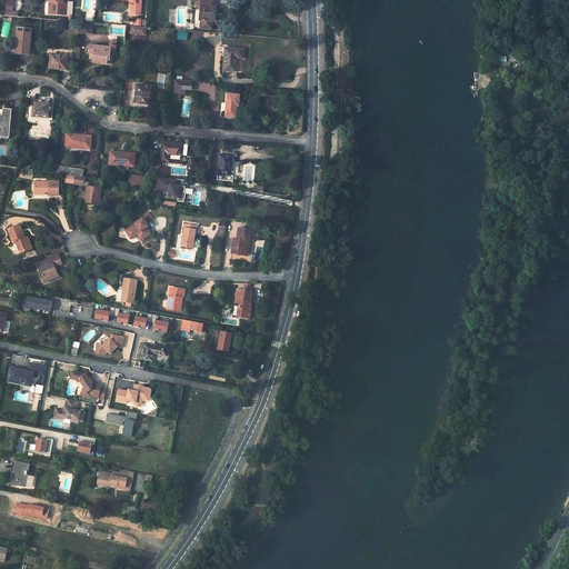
[(62,0),(49,0),(52,0),(51,12),(66,12),(66,0),(62,0)]
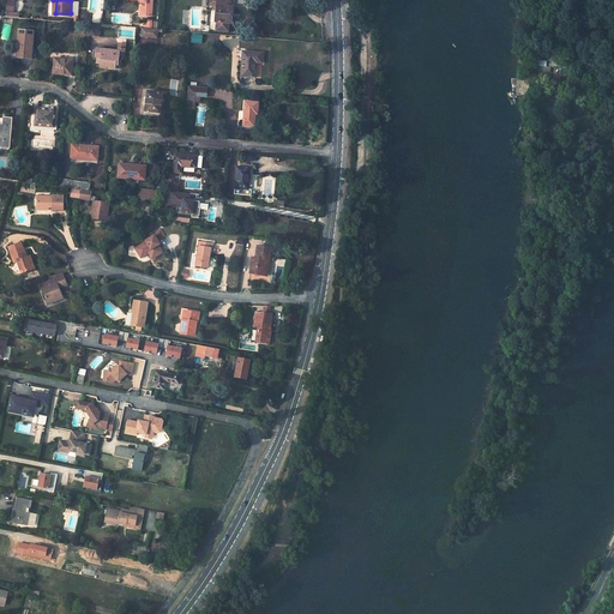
[(151,0),(138,0),(138,4),(144,4),(143,8),(142,16),(144,17),(149,17),(150,17),(151,0)]
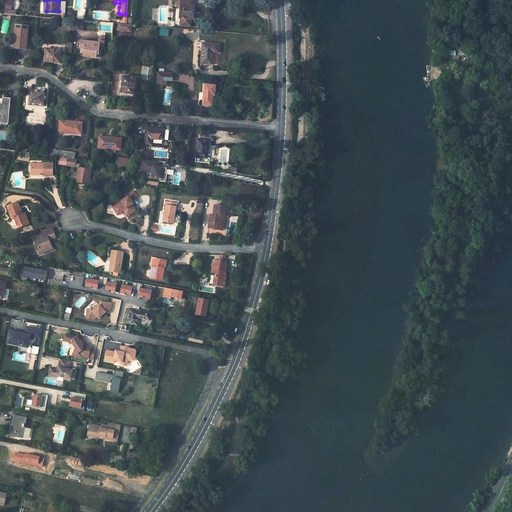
[(190,0),(179,0),(179,3),(178,16),(179,16),(178,23),(188,24),(189,17),(190,17),(191,4),(190,4),(190,0)]
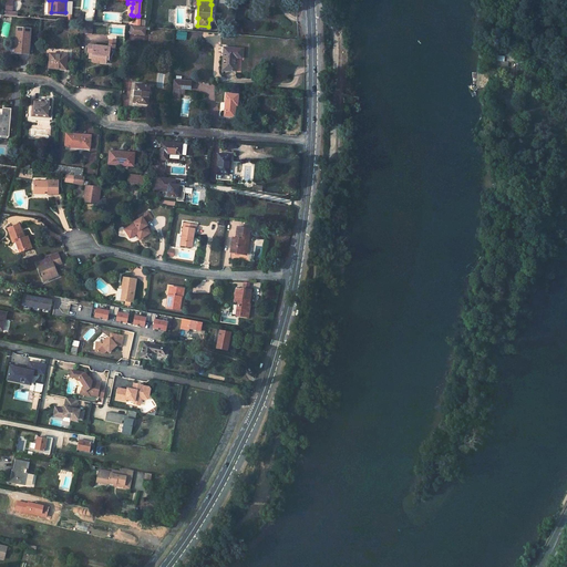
[(82,22),(82,32),(89,33),(91,23),(82,22)]
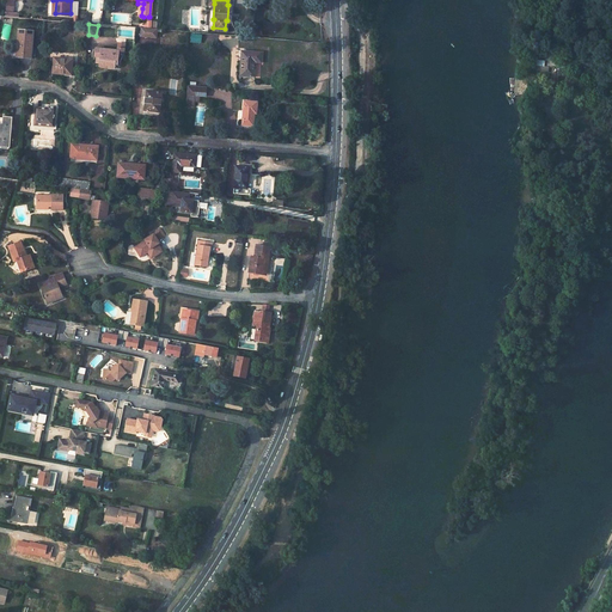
[(18,30),(16,57),(26,59),(30,32),(18,30)]
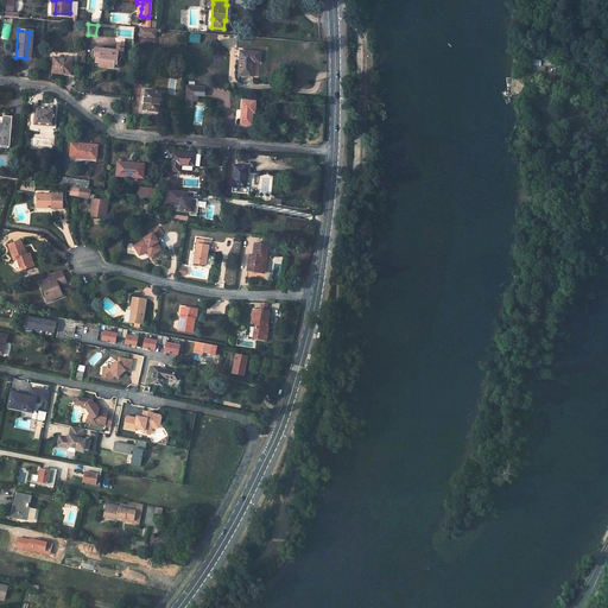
[(114,50),(97,49),(97,59),(107,59),(106,63),(112,64),(112,61),(114,62),(114,57),(118,57),(122,49),(114,48),(114,50)]
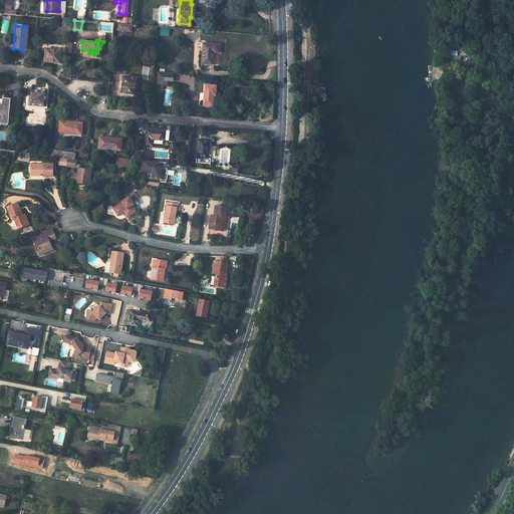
[(201,42),(200,63),(213,64),(213,52),(218,53),(219,44),(201,42)]
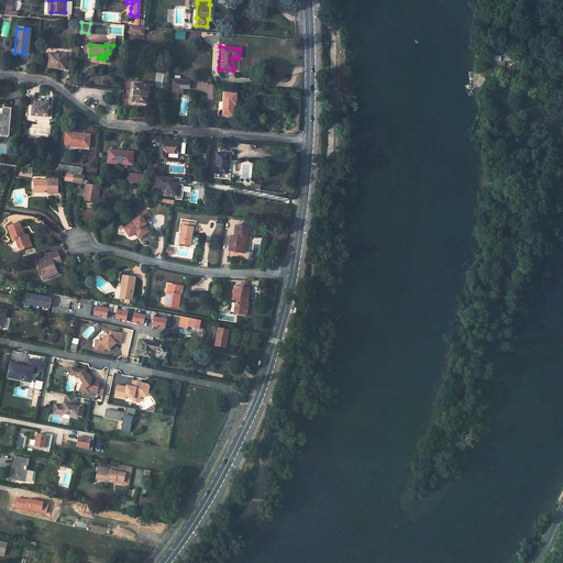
[(503,58),(503,61),(506,62),(525,64),(526,54),(504,51),(503,58)]
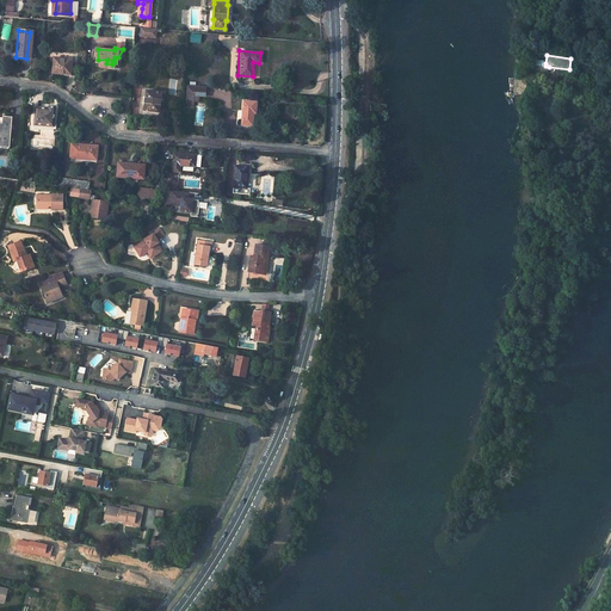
[(51,60),(50,74),(68,76),(71,61),(51,60)]
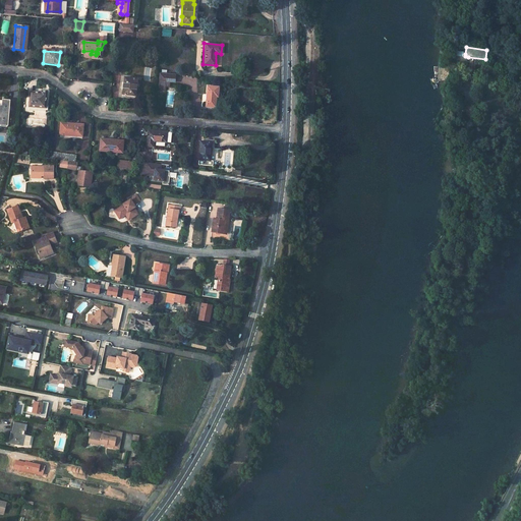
[(454,65),(467,66),(468,57),(465,56),(465,54),(464,54),(464,53),(455,51),(454,65)]
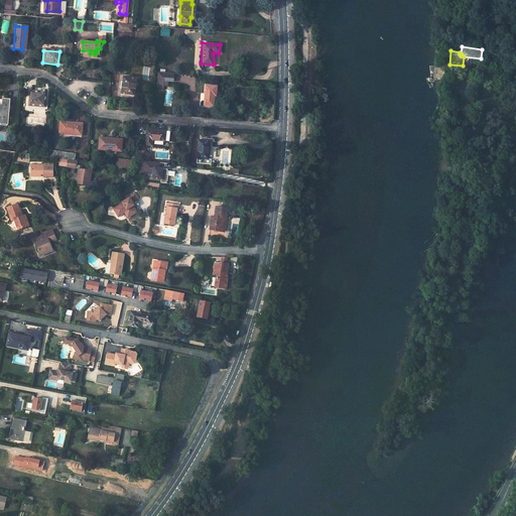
[(171,82),(171,75),(157,74),(156,81),(171,82)]
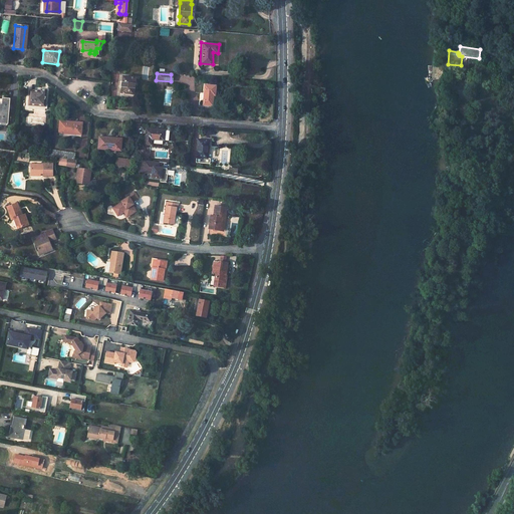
[(121,77),(119,94),(133,95),(135,78),(121,77)]
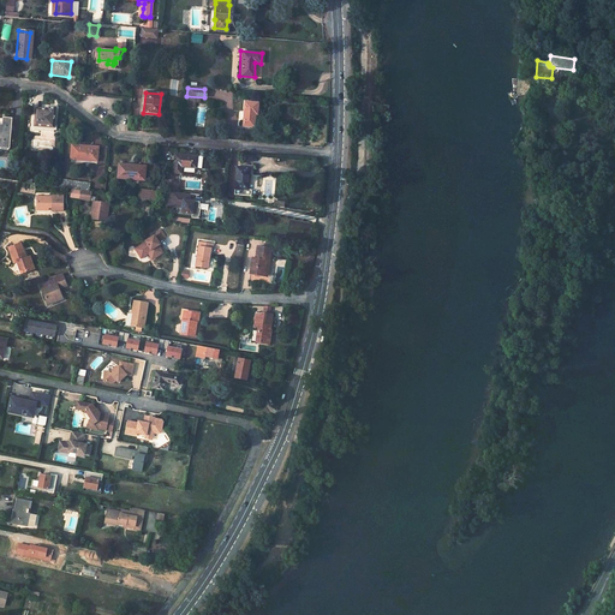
[(243,101),(240,124),(251,125),(252,117),(256,117),(258,103),(243,101)]
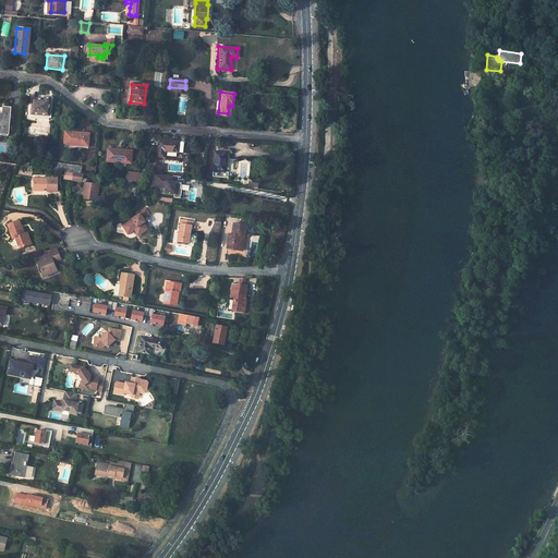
[(31,99),(28,113),(35,114),(35,112),(47,113),(49,98),(41,98),(41,100),(31,99)]
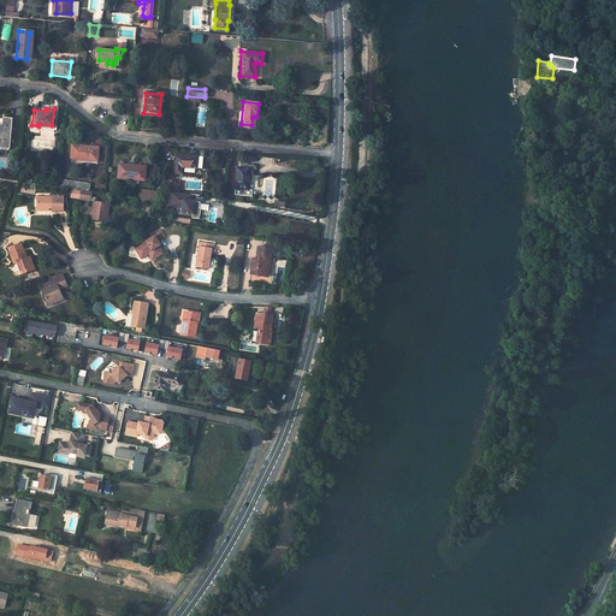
[(561,118),(562,108),(550,108),(550,125),(562,125),(561,118)]
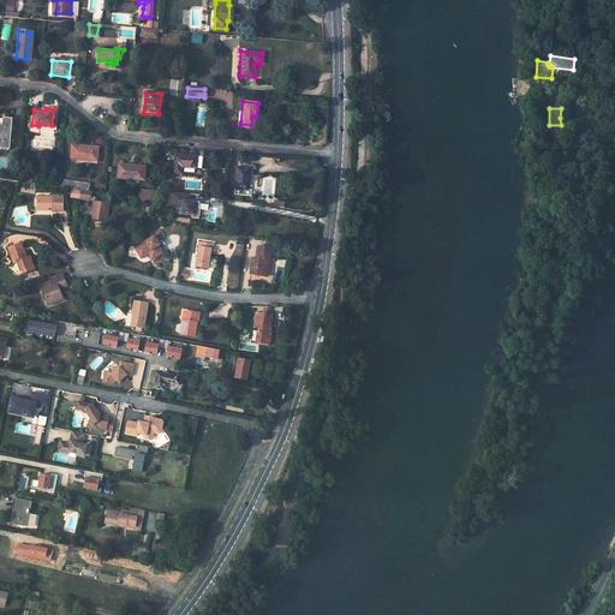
[(72,144),(70,159),(96,161),(97,148),(72,144)]
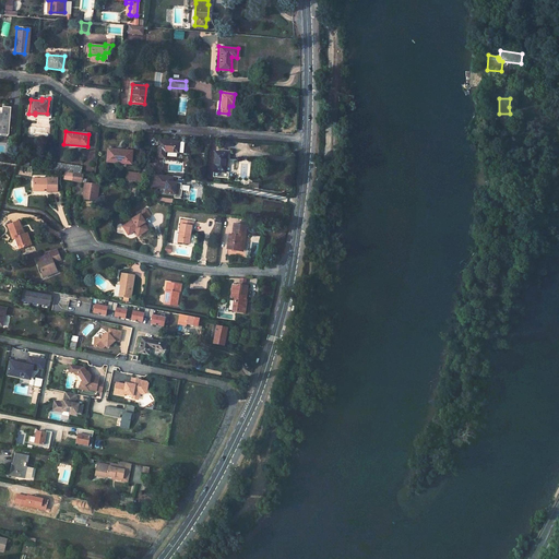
[(157,140),(154,156),(162,157),(162,152),(176,153),(178,142),(157,140)]
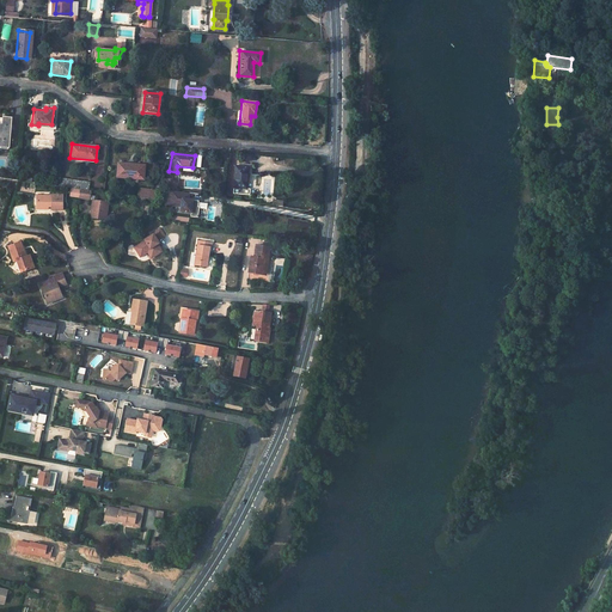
[(117,164),(116,177),(142,181),(144,166),(117,164)]
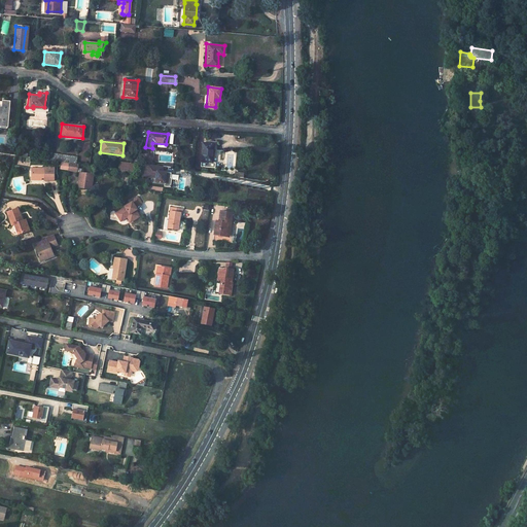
[(202,143),(200,162),(200,166),(213,168),(214,163),(212,163),(214,144),(202,143)]
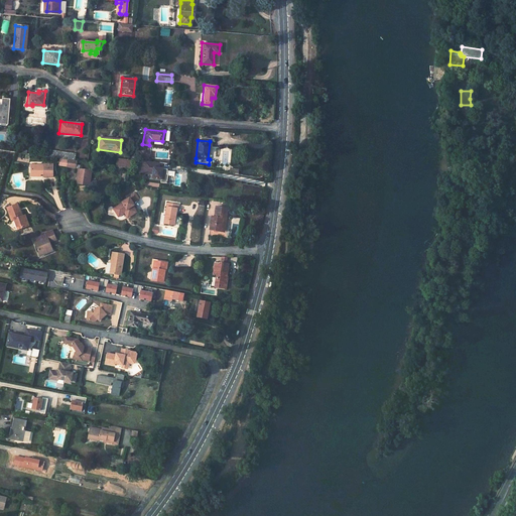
[(74,153),(48,149),(47,157),(67,159),(73,161),(74,153)]
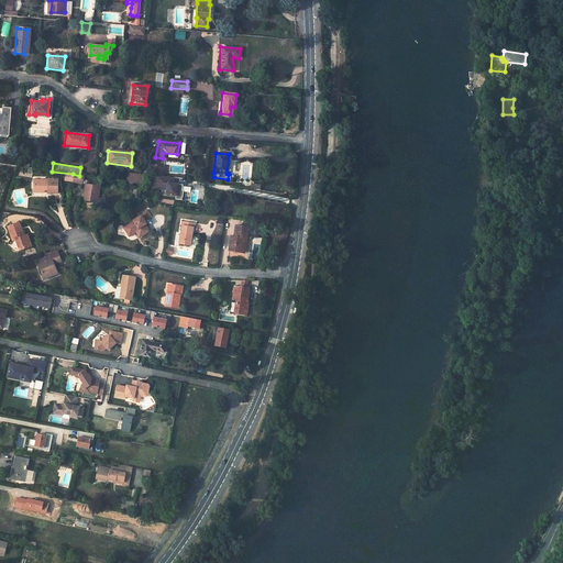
[(125,173),(124,181),(140,184),(142,175),(125,173)]
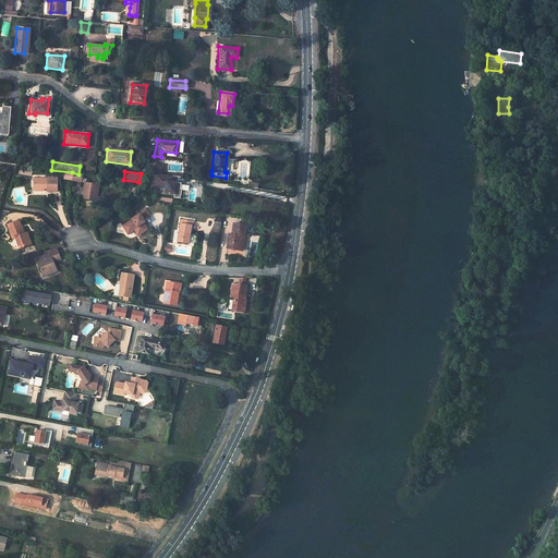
[(81,179),(81,174),(79,174),(72,172),(72,173),(71,180),(70,182),(80,183),(81,179)]
